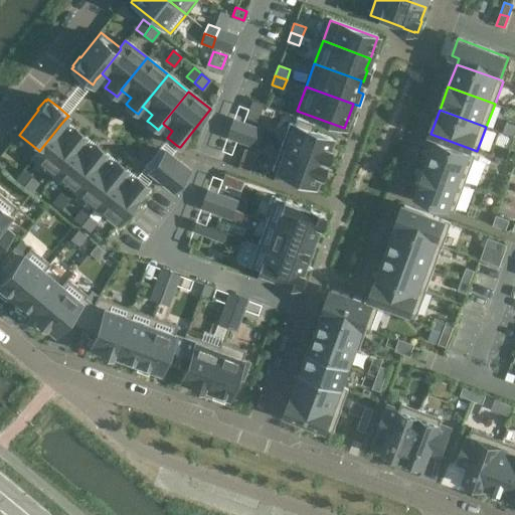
[(290,123),(281,147),(325,163),(330,150),(328,149),(332,139),(312,131),(314,124),(297,118),(294,124),(290,123)]
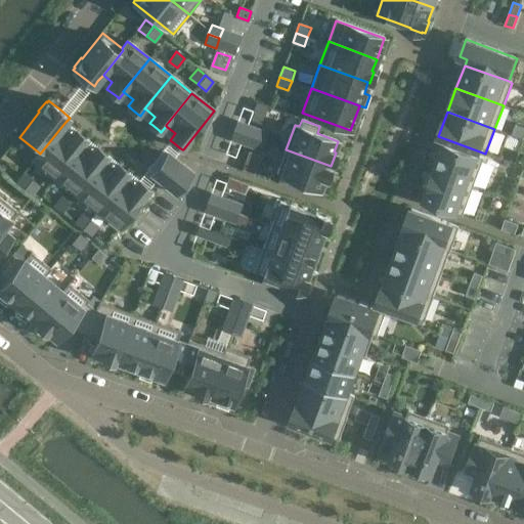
[(39,153),(33,160),(54,177),(81,144),(82,145),(87,139),(84,137),(78,132),(75,129),(70,136),(60,128),(40,154),(39,153)]
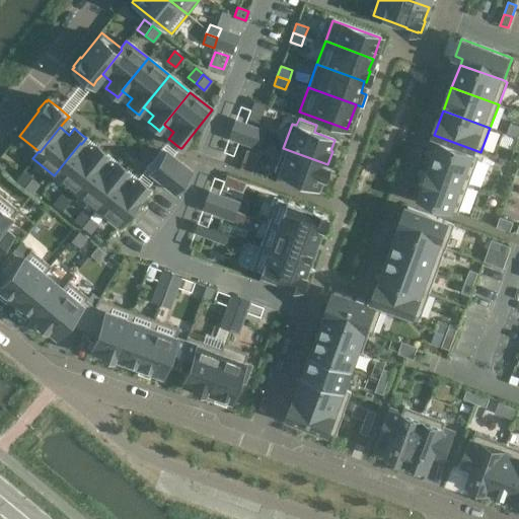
[(254,127),(250,136),(262,140),(266,131),(254,127)]
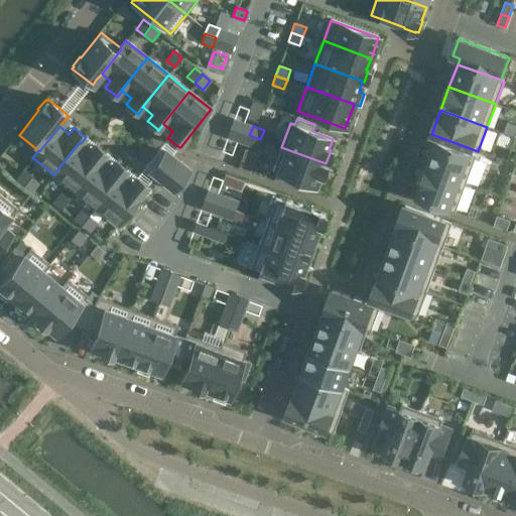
[(249,135),(246,145),(257,149),(260,139),(249,135)]
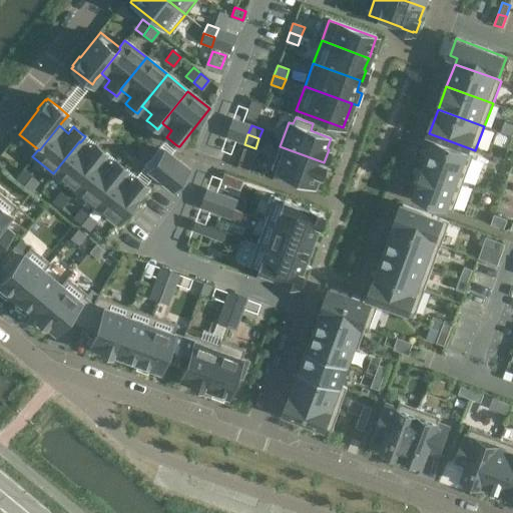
[(436,140),(425,168),(463,182),(474,154),(436,140)]
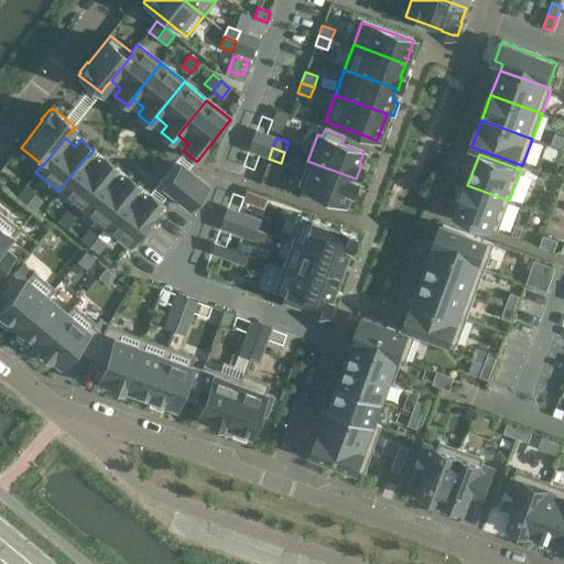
[(87,155),(58,191),(82,209),(110,174),(110,175),(116,167),(114,165),(106,160),(104,158),(98,164),(88,156),(87,155)]
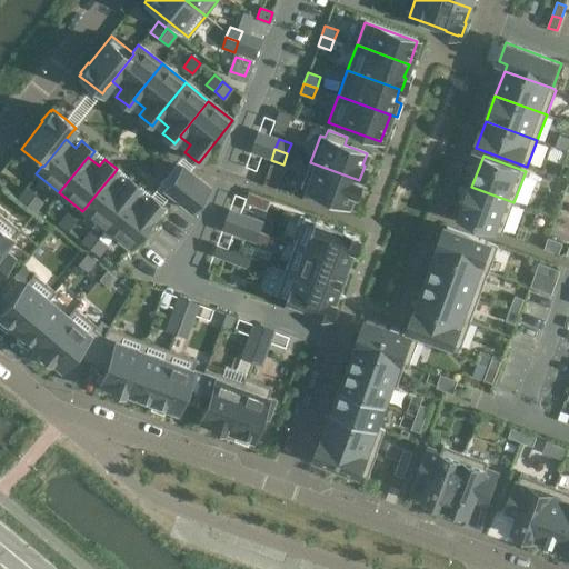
[(310,162),(300,189),(305,190),(302,198),(321,205),(325,198),(347,206),(351,193),(353,195),(359,180),(310,162)]
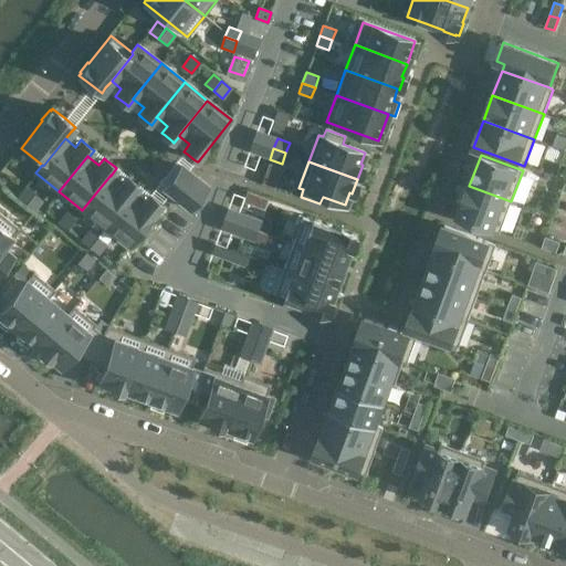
[(181,166),(164,189),(170,195),(190,210),(208,187),(207,187),(188,171),(181,166)]
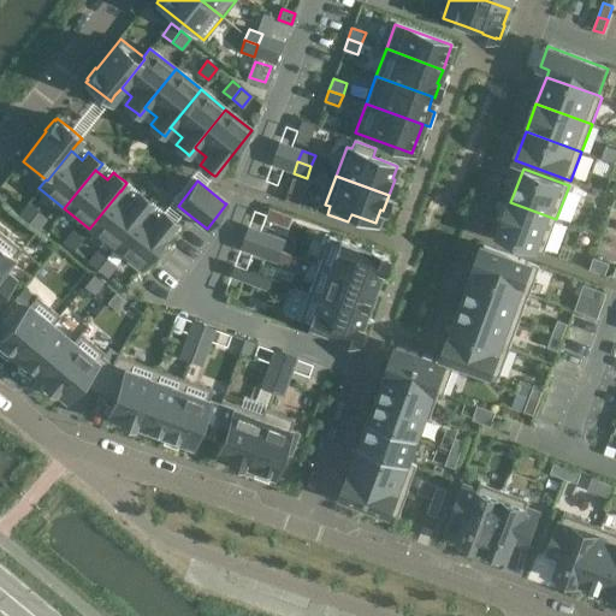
[(120,190),(89,229),(114,248),(144,209),(146,211),(152,203),(148,200),(141,195),(138,193),(132,200),(120,191),(120,190)]
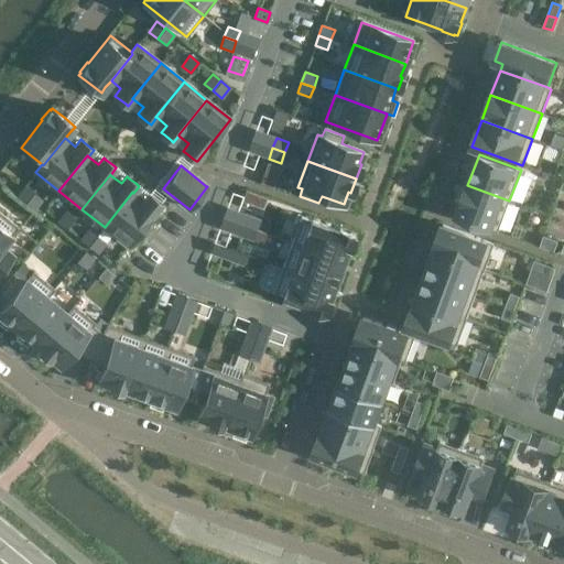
[(467,185),(456,216),(498,231),(509,201),(467,185)]
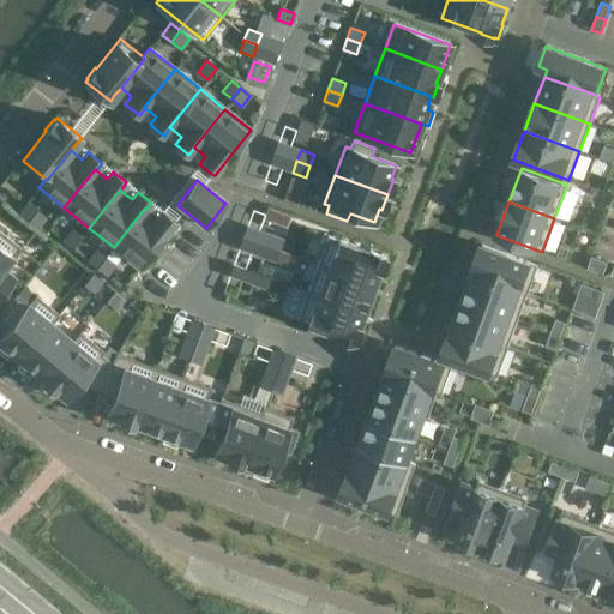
[(28,203),(18,214),(28,221),(28,222),(37,210),(28,203)]
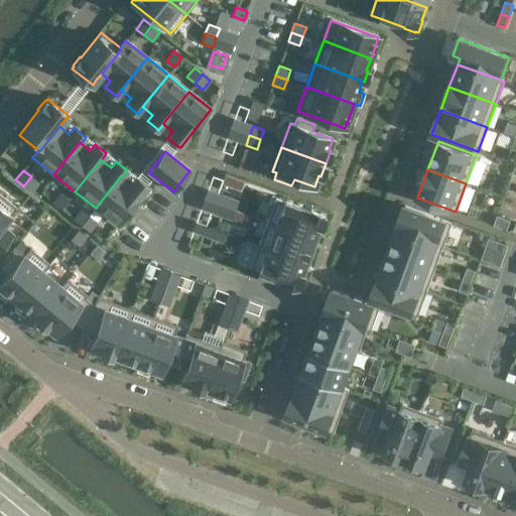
[(121,175),(96,208),(117,225),(148,186),(147,186),(145,184),(139,179),(136,177),(131,183),(122,176),(121,175)]
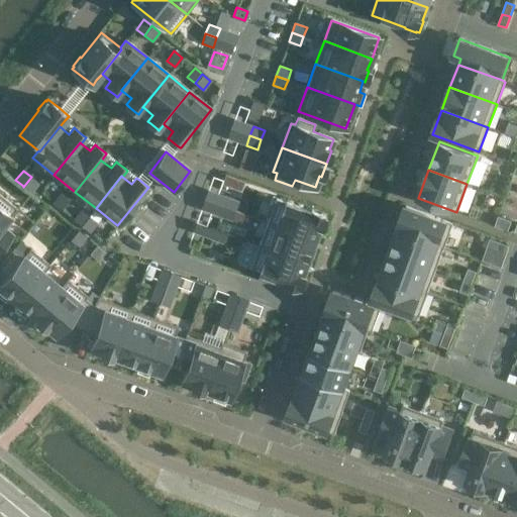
[(31,177),(23,187),(31,193),(38,184),(31,177)]
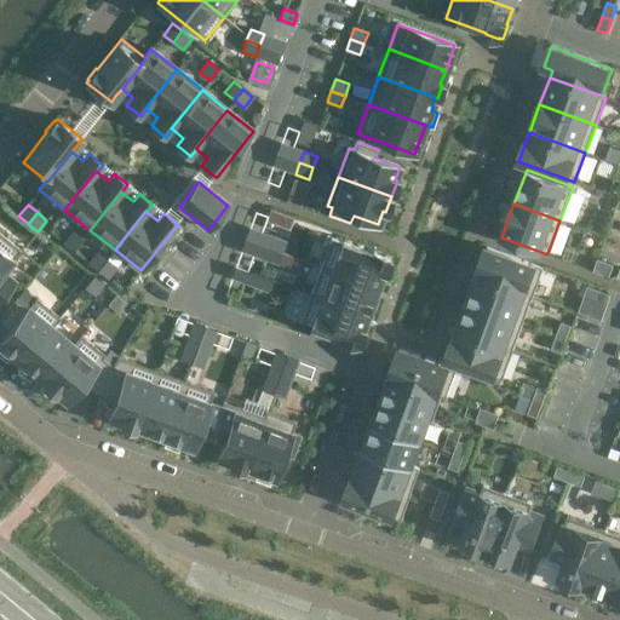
[(73,231),(63,244),(73,251),(82,240),(73,231)]
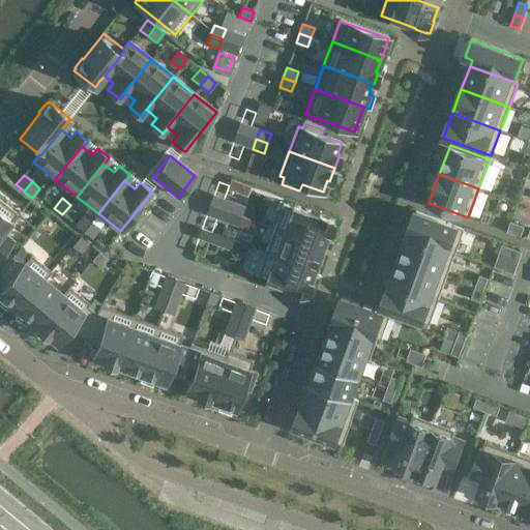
[(0,255),(12,240),(2,232),(18,213),(0,199),(0,255)]
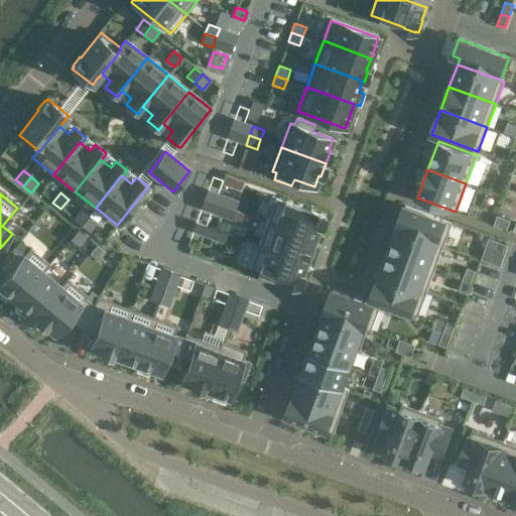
[(227,197),(223,207),(234,211),(238,201),(227,197)]
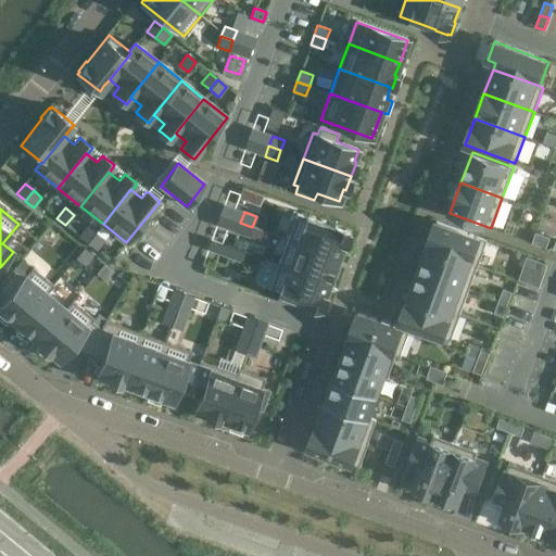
[(297,214),(287,239),(339,257),(342,249),(343,244),(344,245),(349,234),(346,231),(346,230),(335,226),(333,227),(297,214)]
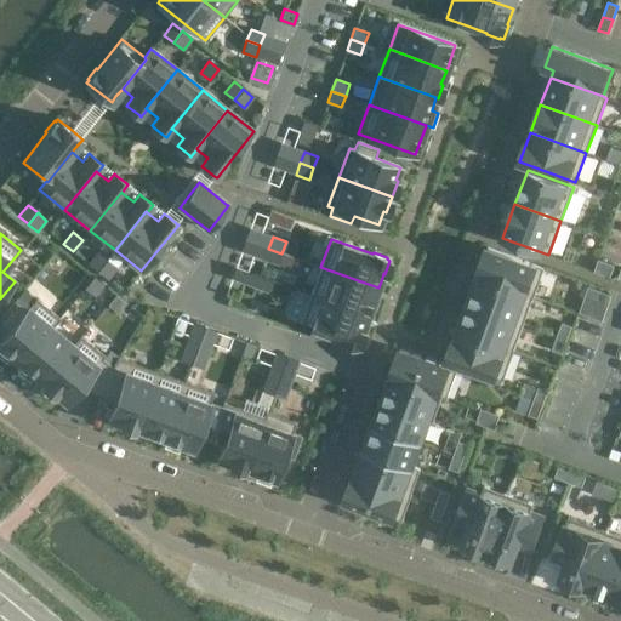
[(488,248),(477,275),(534,296),(543,269),(488,248)]
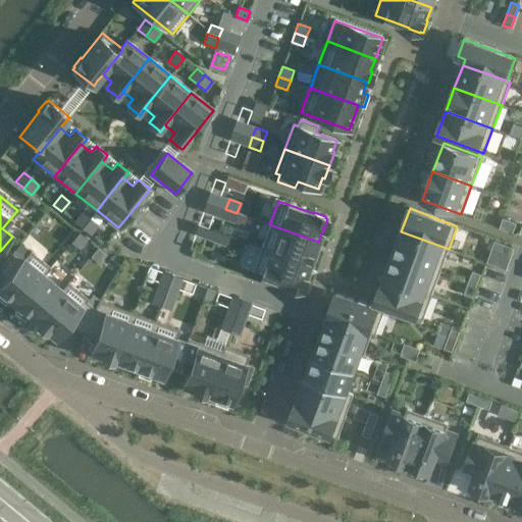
[(225,209),(222,218),(233,222),(237,213),(225,209)]
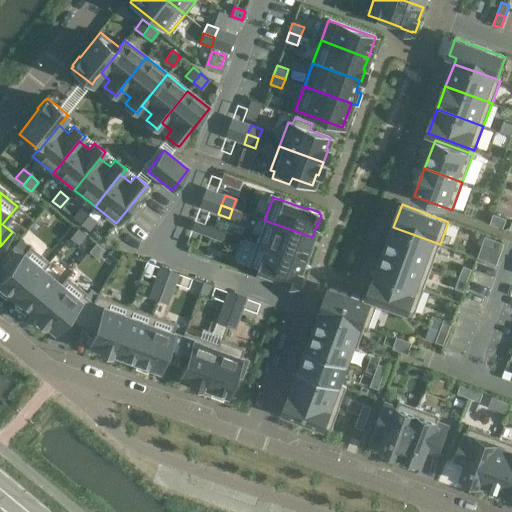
[(80,208),(73,217),(80,223),(88,214),(80,208)]
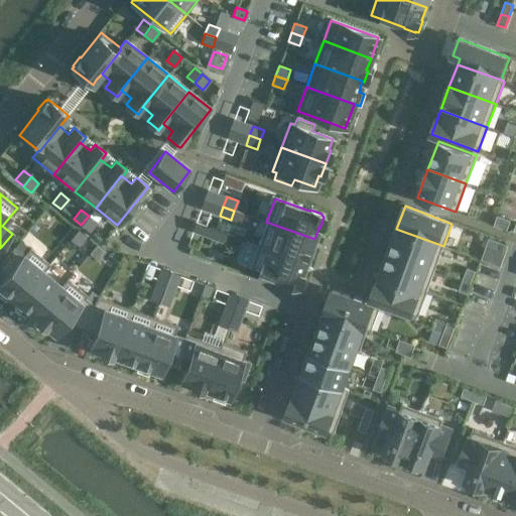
[(89,216),(81,225),(89,231),(97,222),(89,216)]
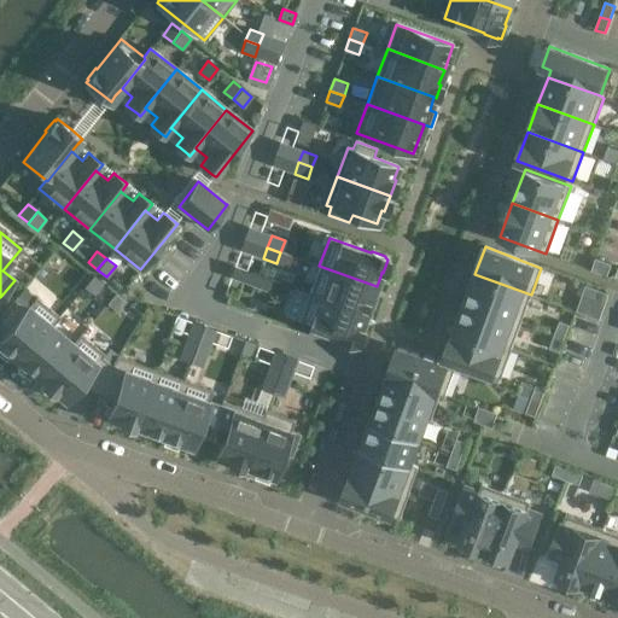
[(595,260),(592,272),(606,277),(611,264),(595,260)]
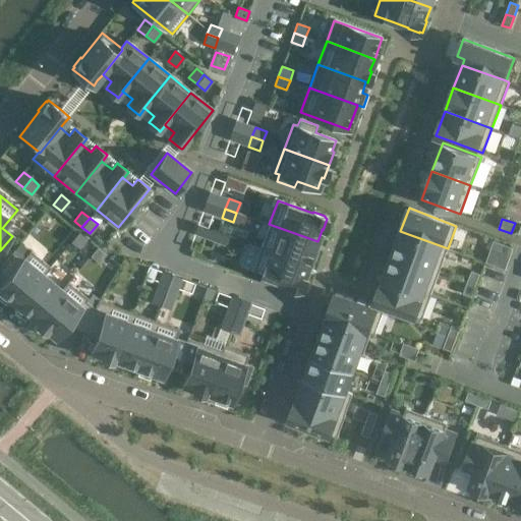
[(269,224),(261,247),(308,265),(317,241),(269,224)]
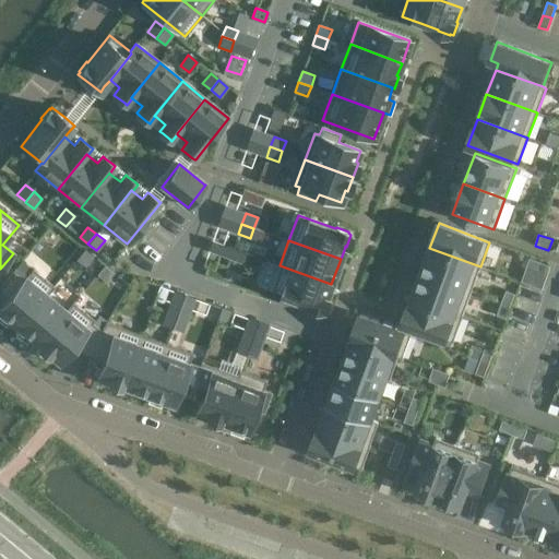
[(233,248),(229,258),(241,262),(246,252),(233,248)]
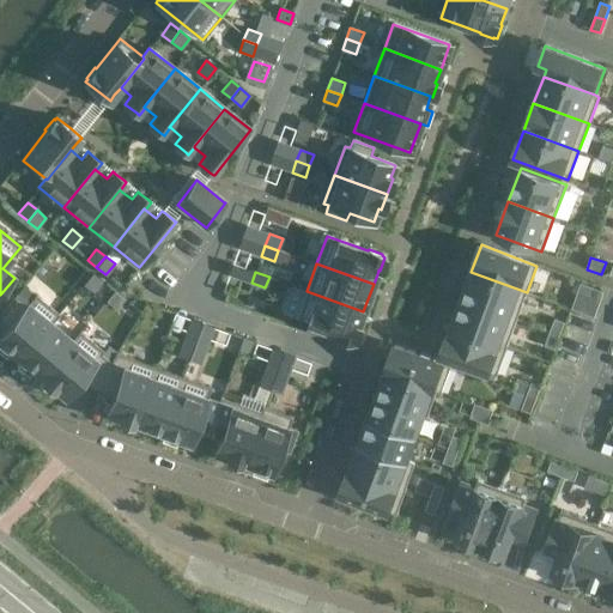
[(471,272),(461,299),(517,320),(527,292),(471,272)]
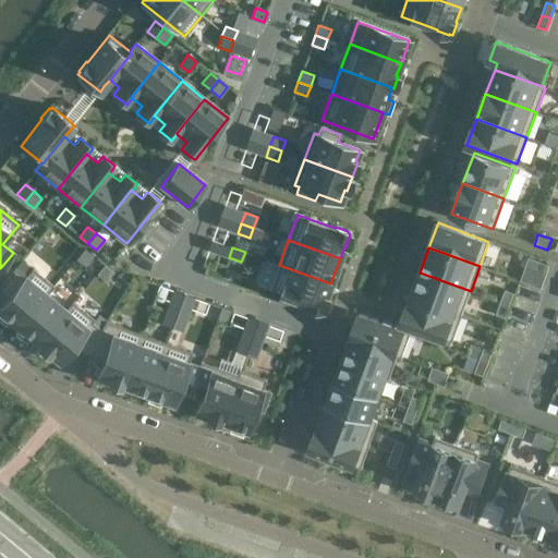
[(84,249),(75,258),(84,266),(93,255),(84,249)]
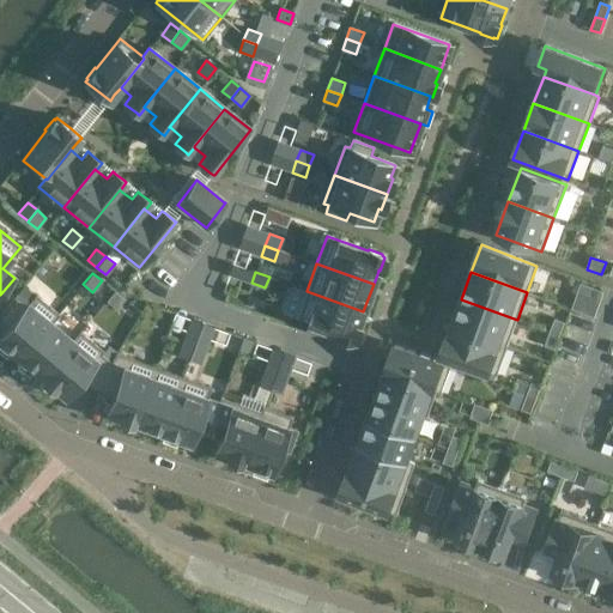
[(581,284),(577,293),(592,298),(595,289),(581,284)]
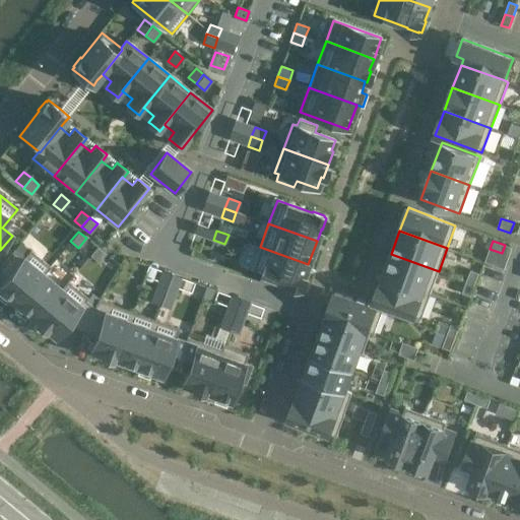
[(260,247),(252,270),(284,282),(286,283),(285,284),(298,288),(298,287),(301,288),(305,277),(304,277),(308,264),(260,247)]
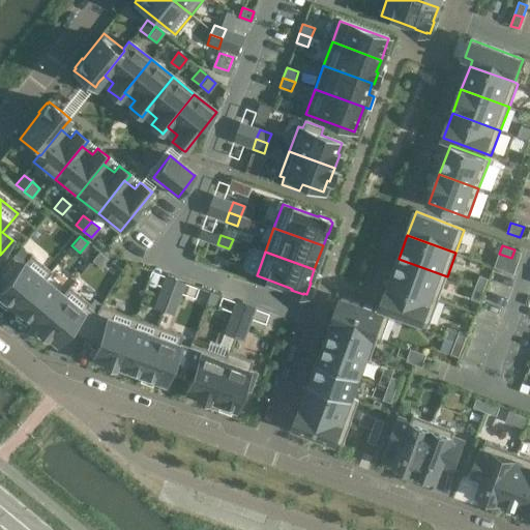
[(0,304),(5,310),(9,304),(19,312),(45,280),(52,272),(31,255),(24,263),(15,254),(0,270),(0,278),(6,284),(0,291),(0,304)]
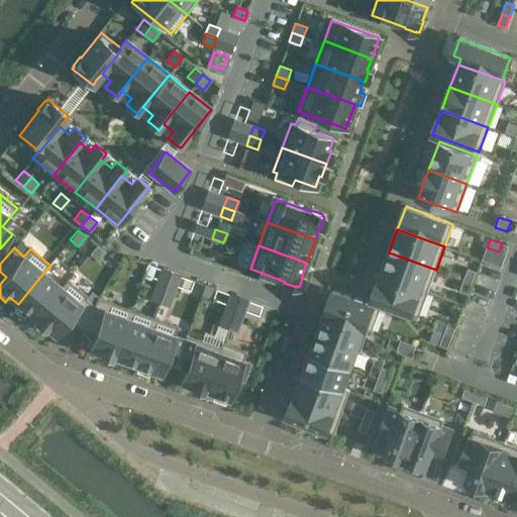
[(389,252),(381,276),(427,293),(436,270),(389,252)]
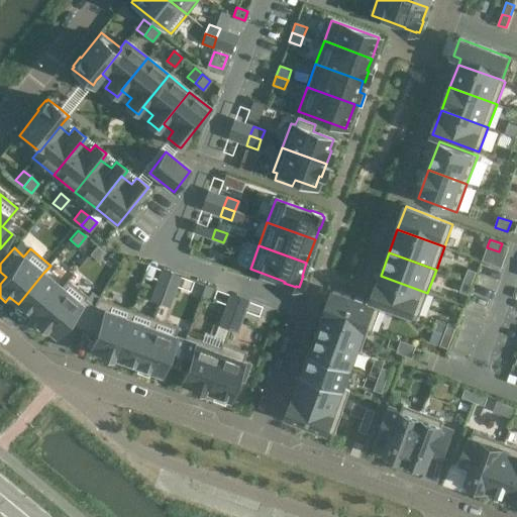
[(469,270),(463,281),(472,284),(476,273),(469,270)]
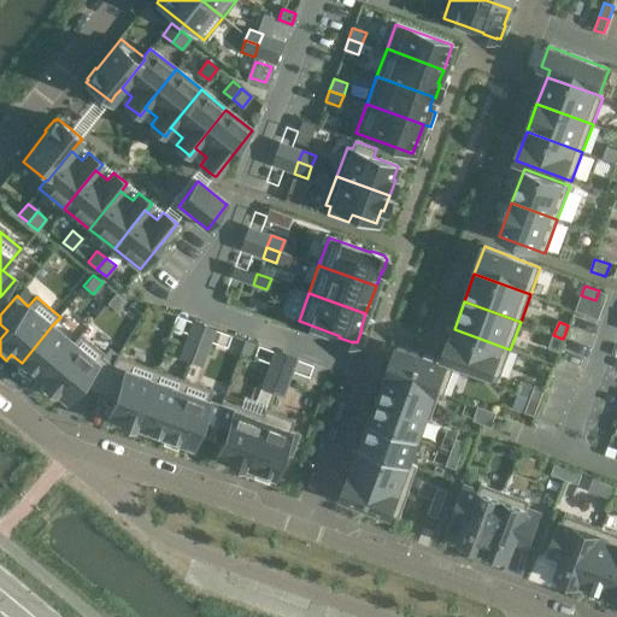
[(22,363),(17,369),(29,378),(34,374),(42,380),(72,342),(52,325),(22,363)]
